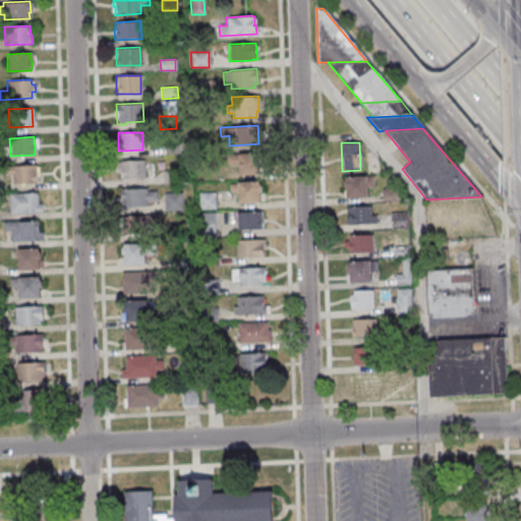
[(164,143),(164,155),(179,154),(178,143),(164,143)]
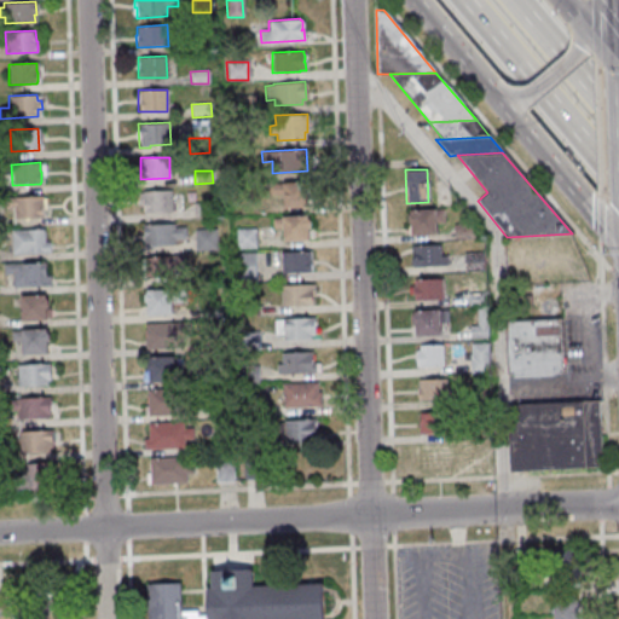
[(282,194),(283,208),(307,206),(305,180),(282,181),(282,184),(267,184),(267,195),(282,194)]
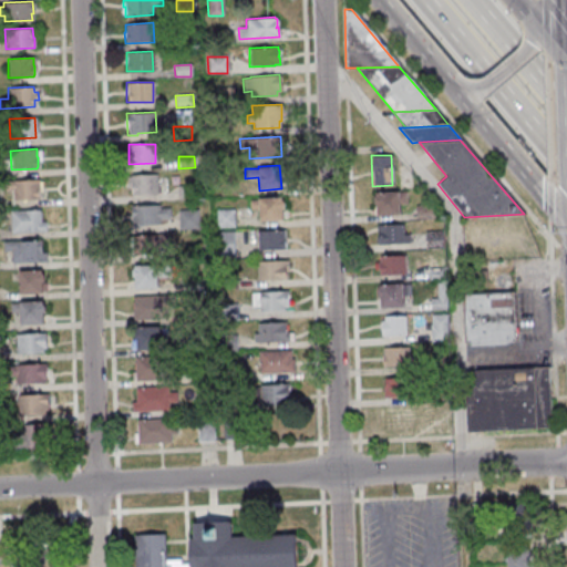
[(129,176),(129,175),(156,174),(157,194),(130,195),(130,193),(129,192),(129,187),(126,187),(125,176),(129,176)]
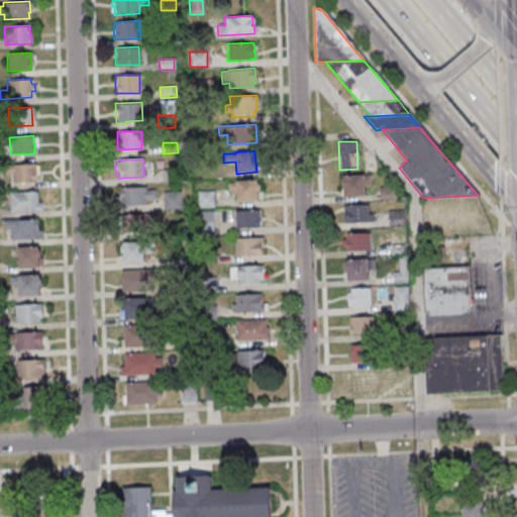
[(3,165),(34,164),(35,182),(11,183),(11,173),(3,174),(3,165)]
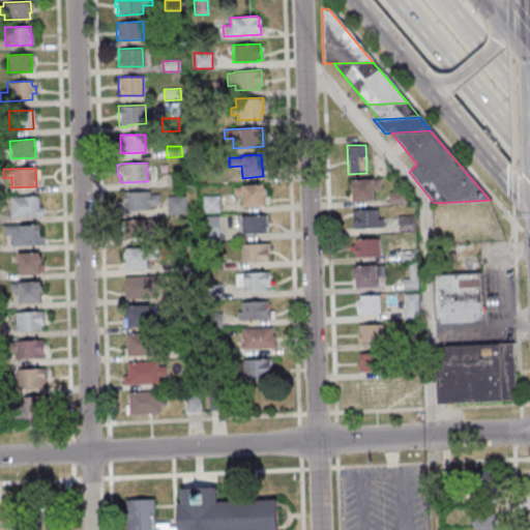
[(165,174),(166,185),(183,185),(182,173),(165,174)]
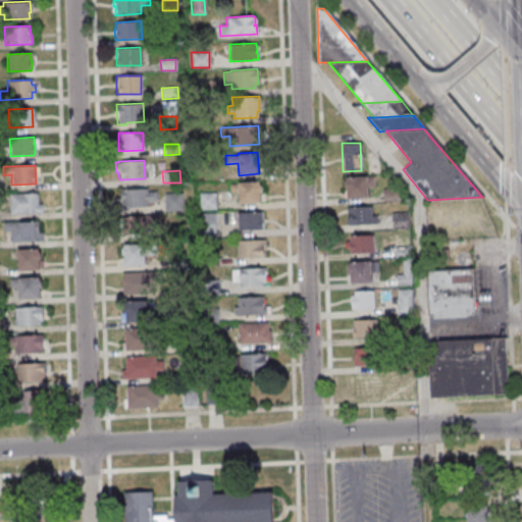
[(345,176),(345,179),(344,181),(344,187),(346,188),(346,198),(367,198),(367,189),(374,189),(374,175),(345,176)]
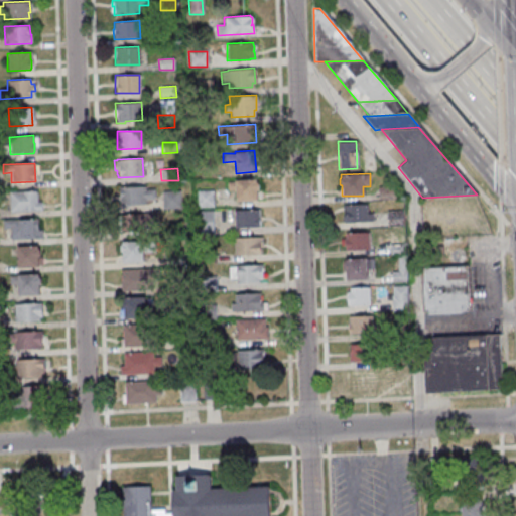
[(234,182),(227,182),(227,190),(235,189),(235,201),(256,200),(256,190),(258,188),(257,183),(255,181),(255,178),(234,179),(234,182)]
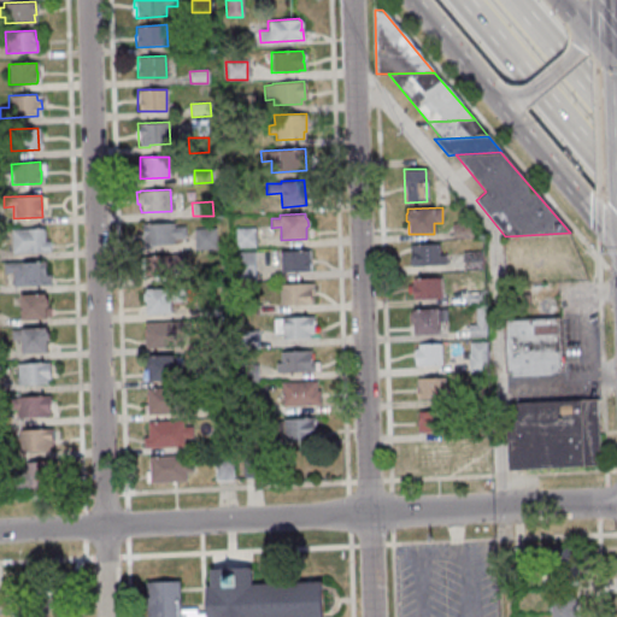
[(141,223),(172,223),(172,225),(183,225),(183,238),(172,239),(172,244),(152,245),(152,246),(141,247),(141,223)]
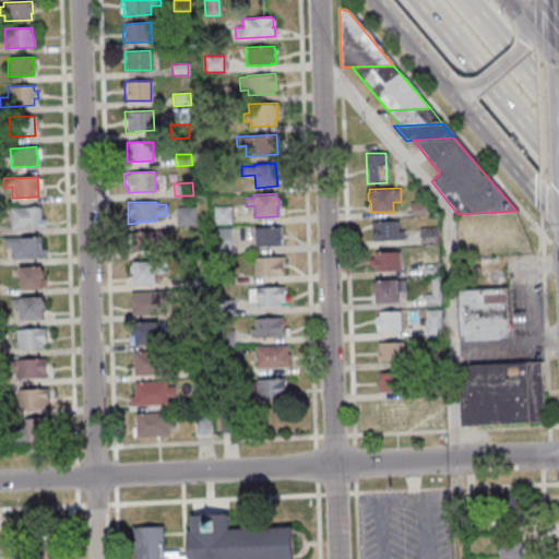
[(408,202),(409,217),(428,216),(427,202),(408,202)]
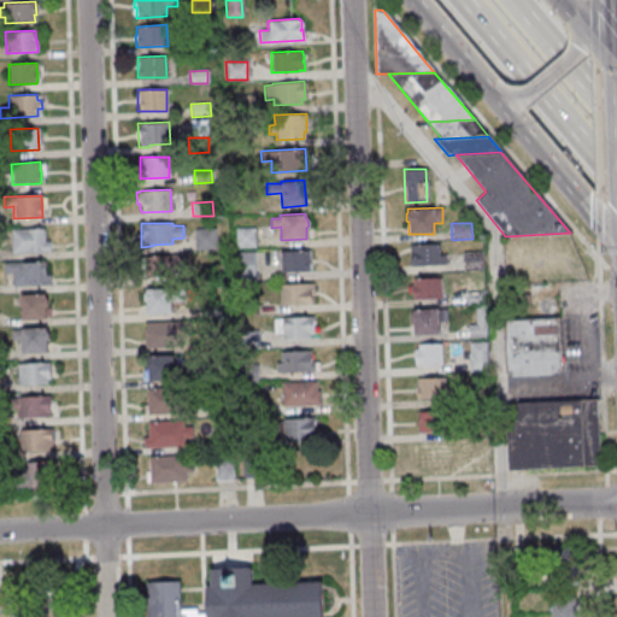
[(10,229),(42,228),(43,241),(47,241),(48,252),(10,253),(10,229)]
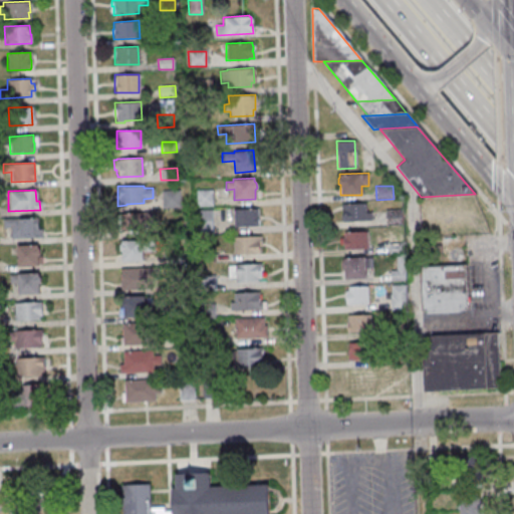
[(161,191),(162,208),(179,208),(179,190),(161,191)]
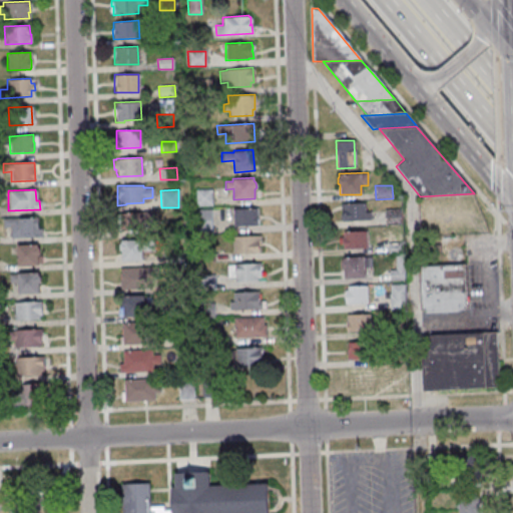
[(210,189),(211,205),(195,206),(194,190),(210,189)]
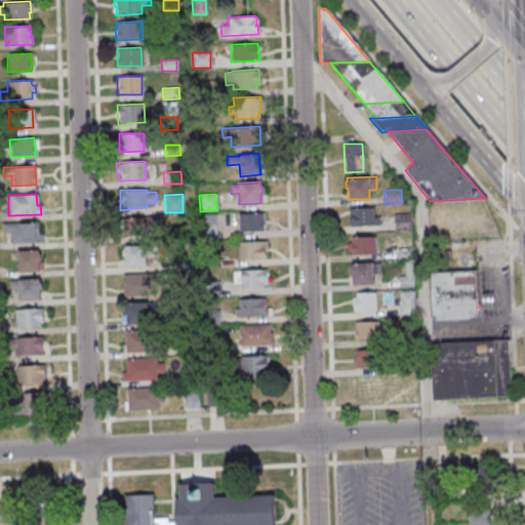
[(372,216),(372,207),(348,208),(348,216),(347,218),(347,224),(349,226),(378,225),(378,216),(372,216)]
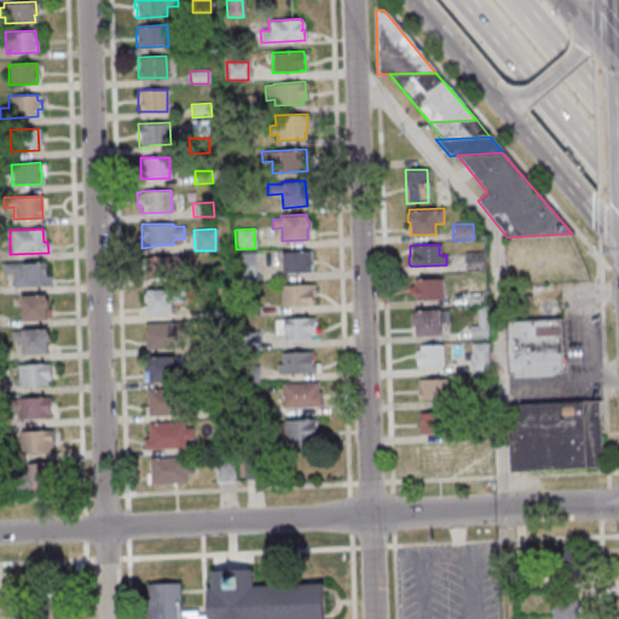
[(281,253),(281,273),(311,272),(310,250),(281,253)]
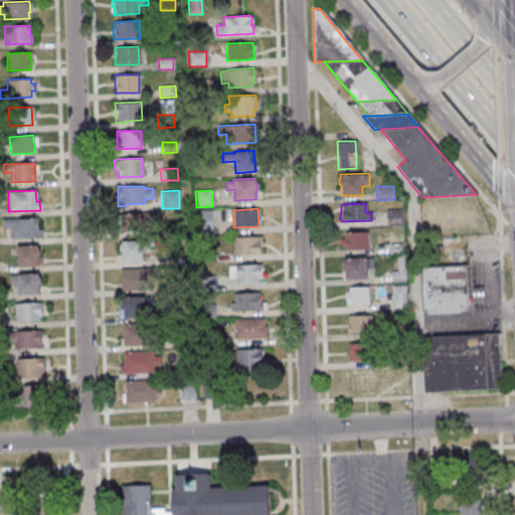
[(212,209),(213,234),(195,234),(194,210),(212,209)]
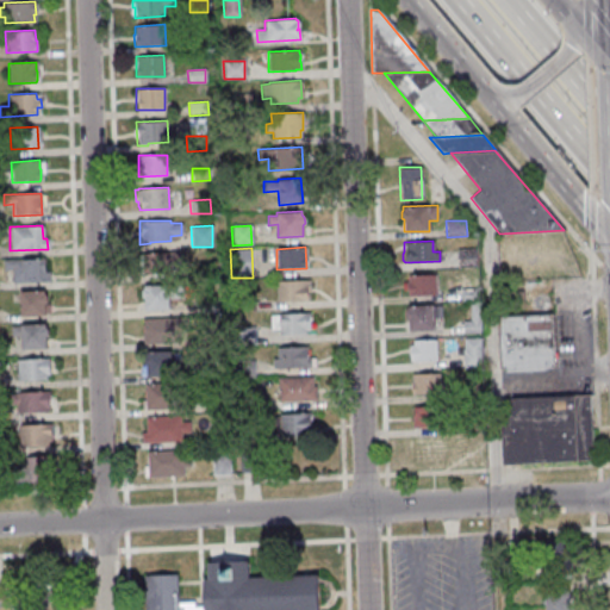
[(456,248),(458,267),(475,266),(475,248),(456,248)]
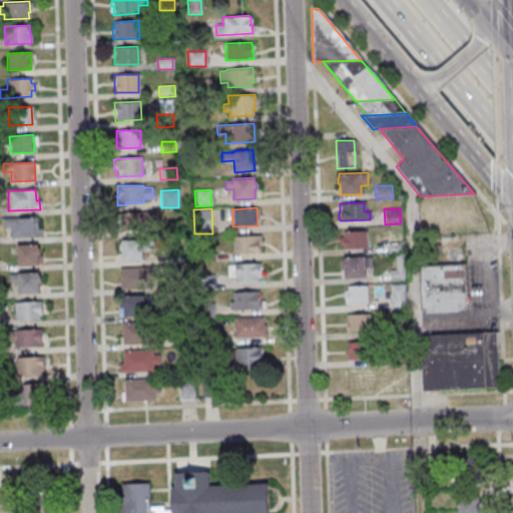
[(119,230),(119,212),(141,211),(141,210),(151,210),(152,221),(142,221),(142,229),(119,230)]
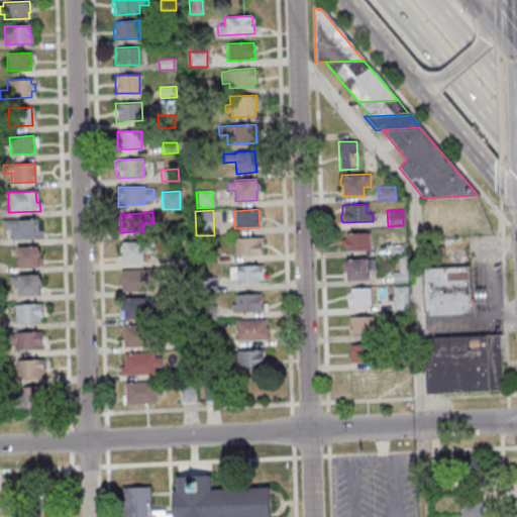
[(1,220),(36,219),(37,230),(41,229),(41,239),(10,240),(9,228),(2,228),(1,220)]
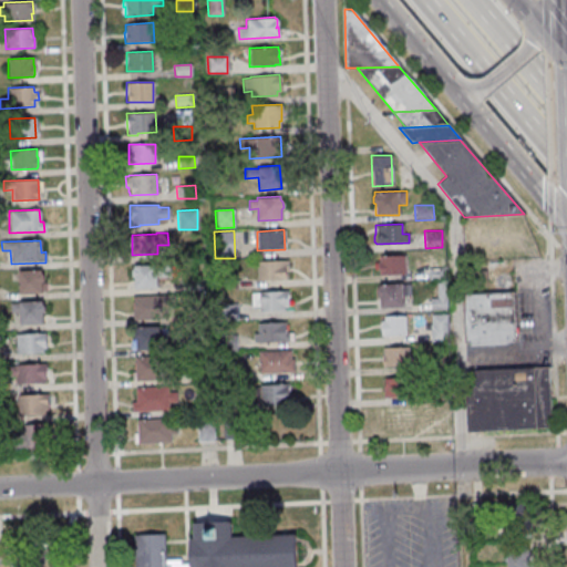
[(379,276),(378,269),(373,269),(373,263),(379,263),(379,256),(405,255),(405,275),(379,276)]
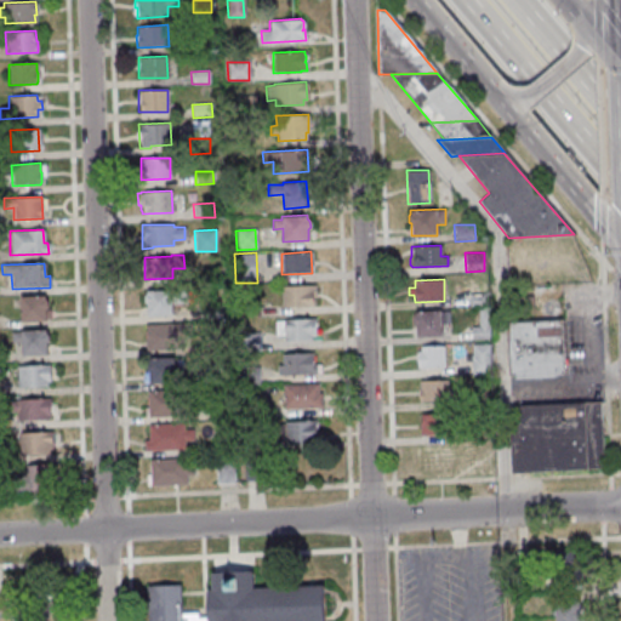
[(281,307),(280,286),(314,285),(314,294),(312,294),(312,306),(281,307)]
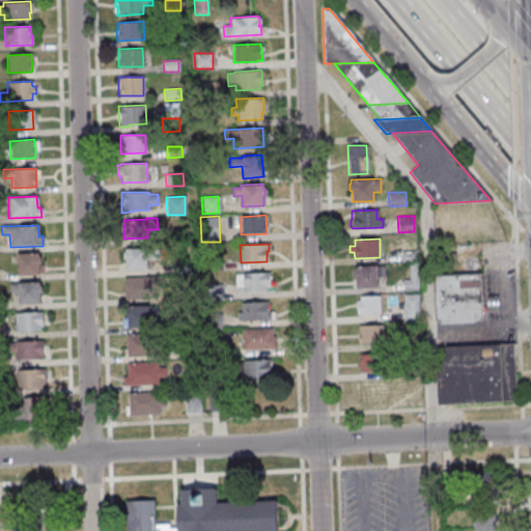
[(124,248),(145,248),(159,248),(159,259),(146,260),(146,269),(124,270),(124,259),(122,258),(122,253),(124,251),(124,248)]
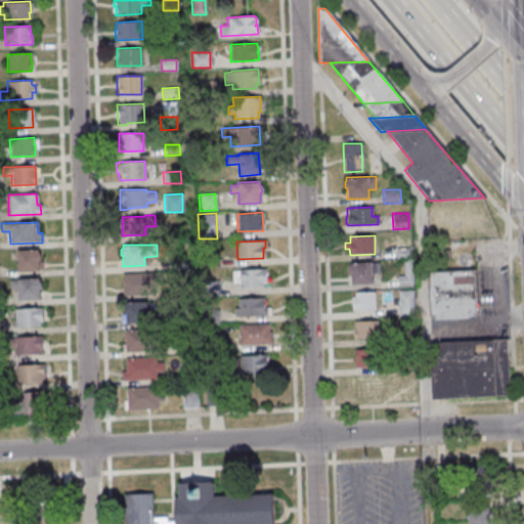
[(395,259),(394,248),(409,247),(409,258),(395,259)]
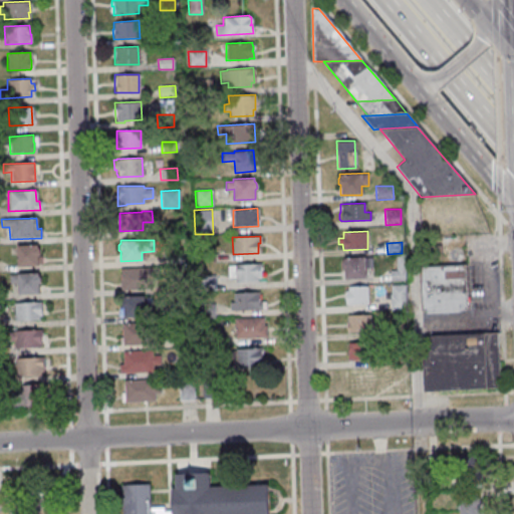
[(16,248),(8,248),(9,254),(16,254),(17,266),(37,265),(36,255),(38,253),(38,248),(36,246),(36,244),(15,245),(16,248)]
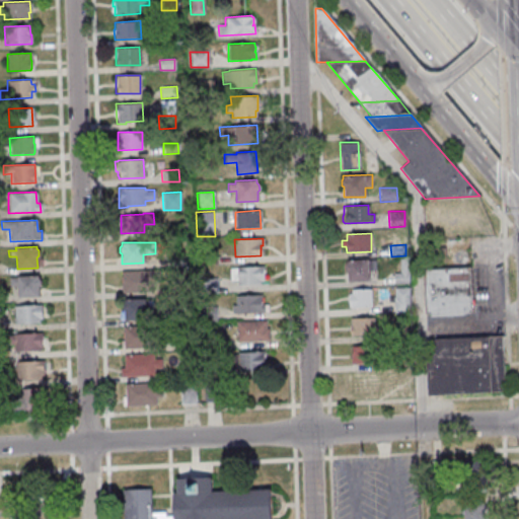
[(216,265),(215,254),(200,254),(200,266),(216,265)]
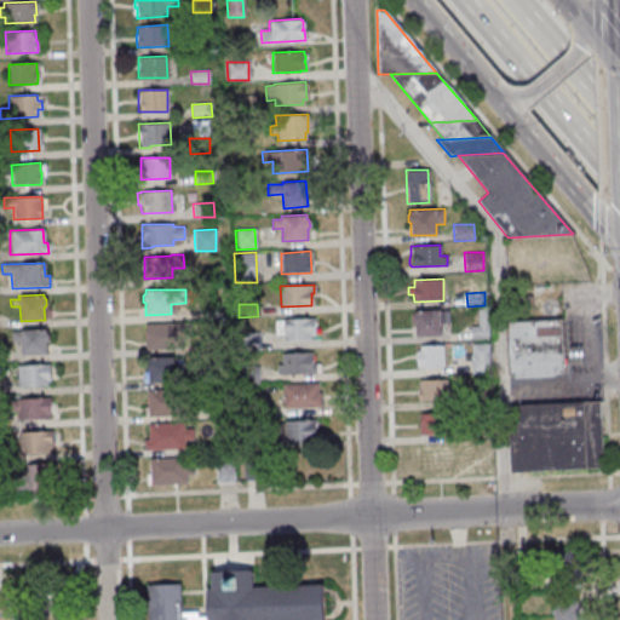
[(201,319),(200,305),(222,305),(222,319),(201,319)]
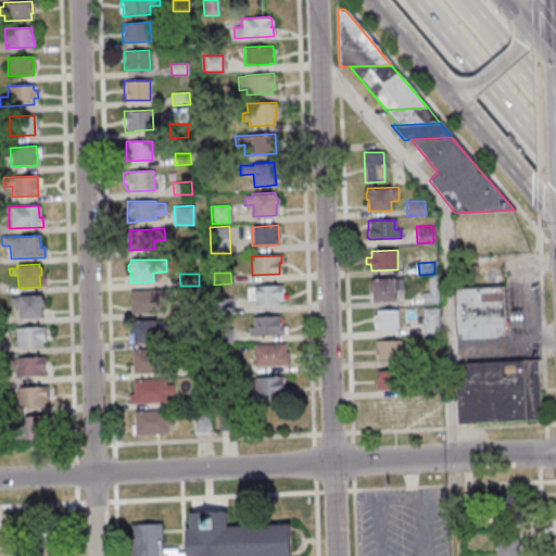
[(370,281),(370,278),(393,277),(393,278),(402,278),(402,290),(395,290),(395,301),(371,302),(371,292),(366,292),(366,281),(370,281)]
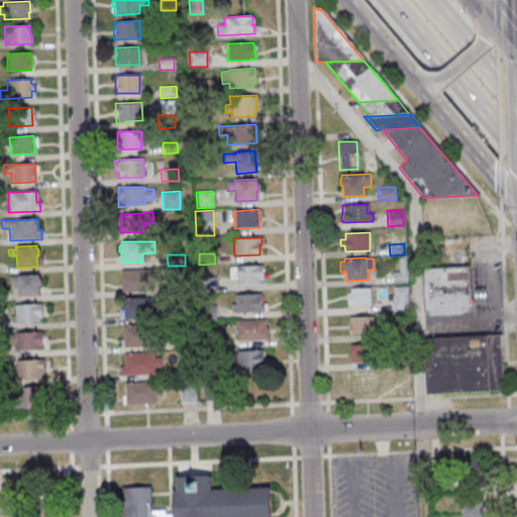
[(398,257),(405,257),(406,283),(391,284),(391,273),(398,272),(398,257)]
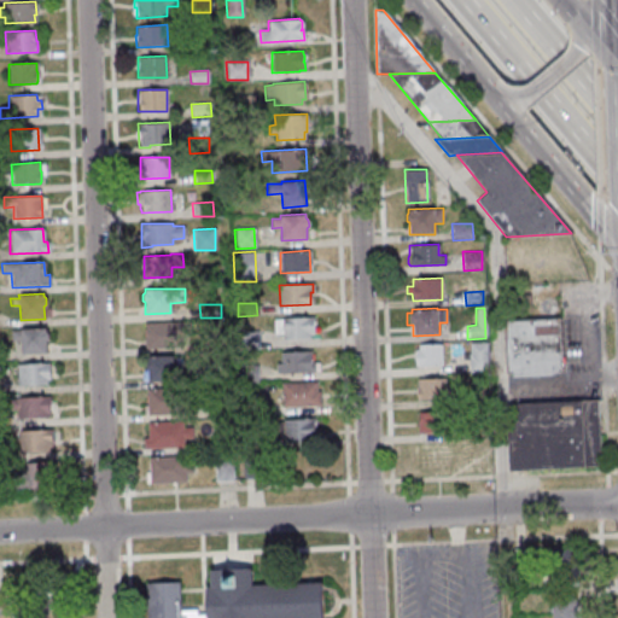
[(273,319),(274,334),(283,334),(283,340),(309,338),(309,334),(313,334),(313,316),(273,319)]
